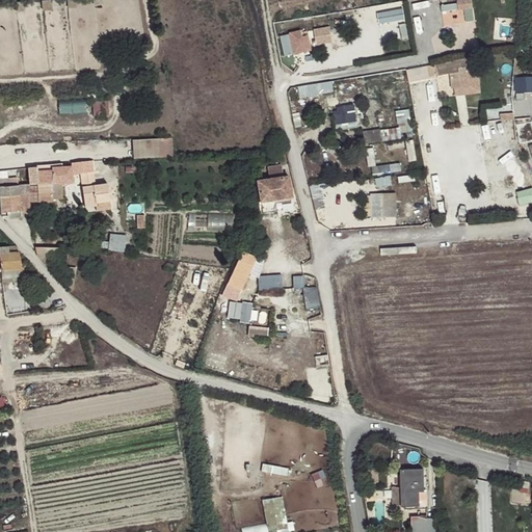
[(463,0),(444,3),(447,20),(464,17),(463,10),(466,9),(463,0)]
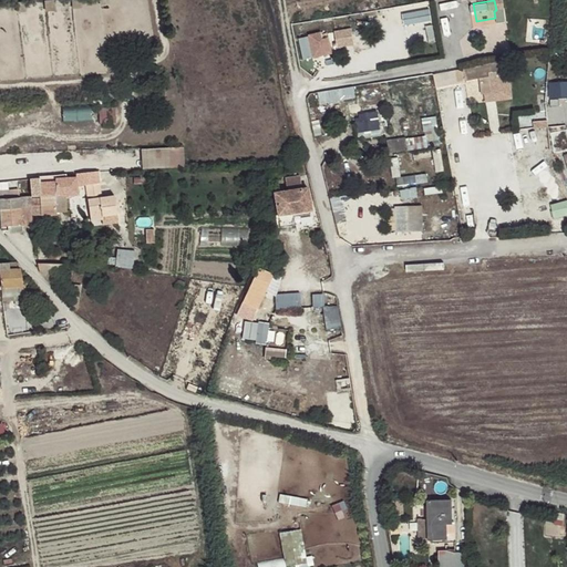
[(403,12),(405,24),(432,20),(430,8),(403,12)]
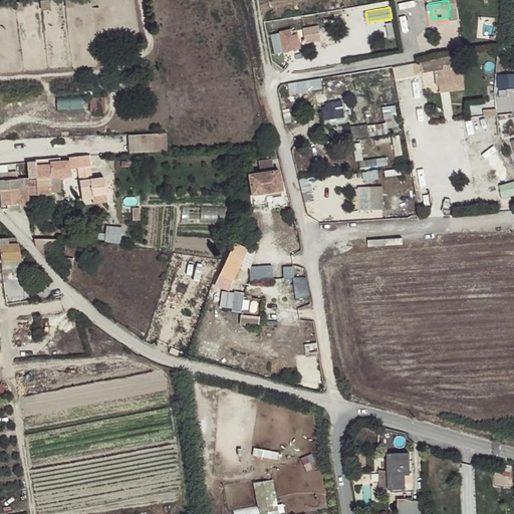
[(321,24),(306,25),(307,41),(323,40),(321,24)]
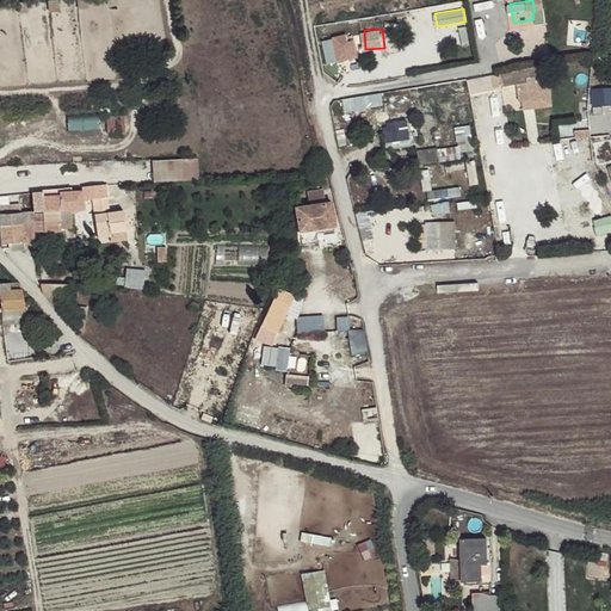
[(321,37),(326,59),(334,57),(331,36),(321,37)]
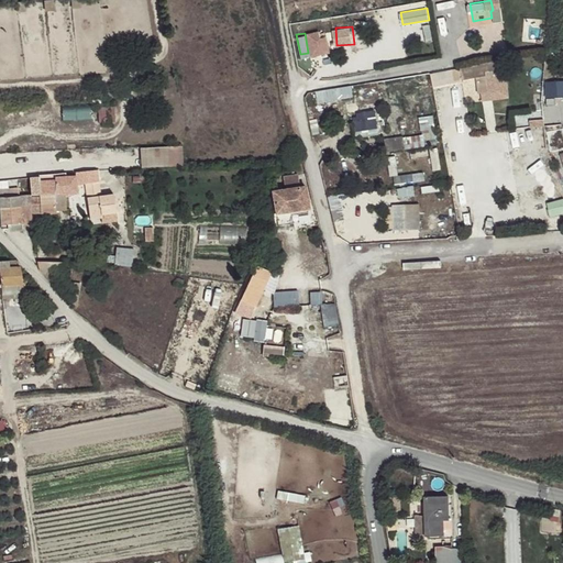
[(508,61),(463,64),(464,78),(479,77),(481,99),(510,98),(508,61)]
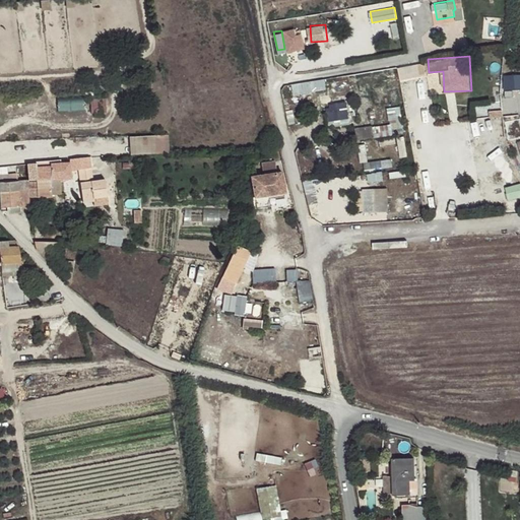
[(427,63),(399,65),(401,78),(428,75),(427,63)]
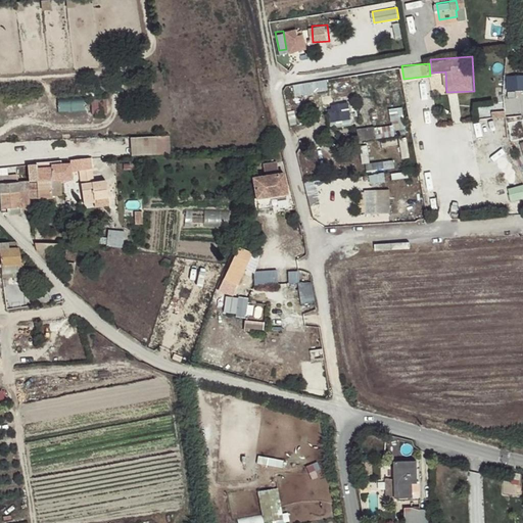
[(522,90),(522,74),(509,74),(509,90),(522,90)]
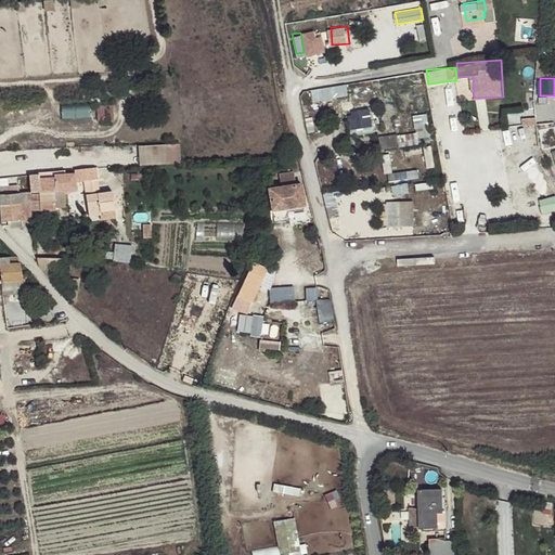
[(313,88),(314,100),(350,95),(349,84),(313,88)]
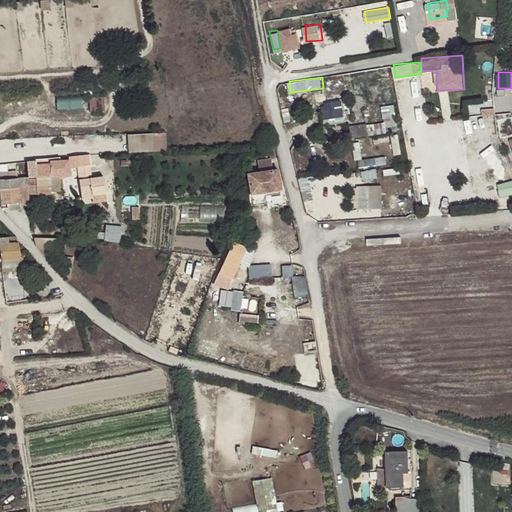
[(60,95),(59,106),(84,107),(84,96),(60,95)]
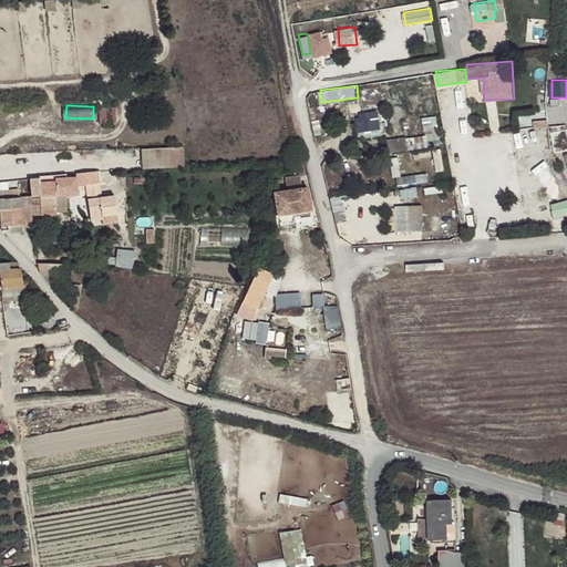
[(380,120),(370,121),(373,136),(382,135),(380,120)]
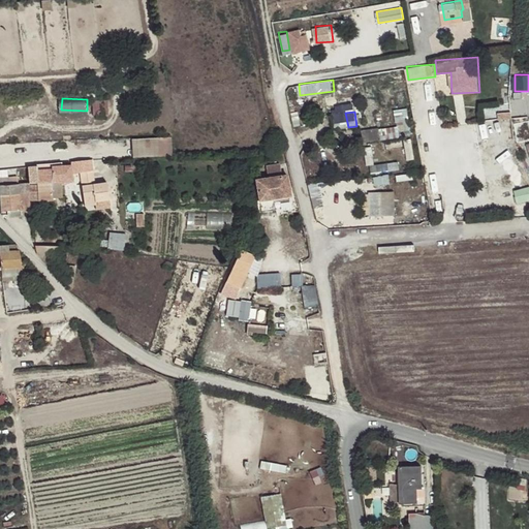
[(398,127),(379,130),(381,139),(409,135),(406,112),(395,113),(398,127)]
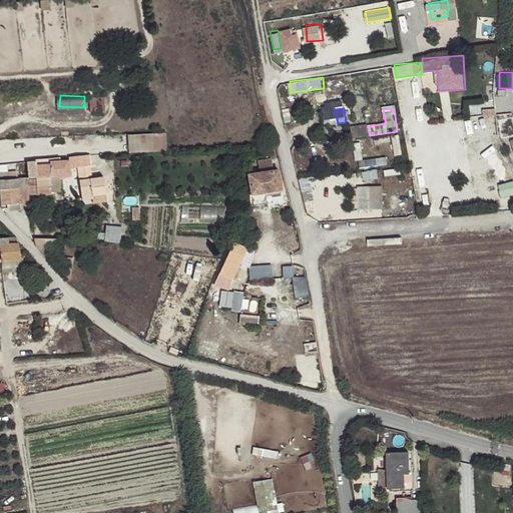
[(168,132),(130,134),(130,152),(169,150),(168,132)]
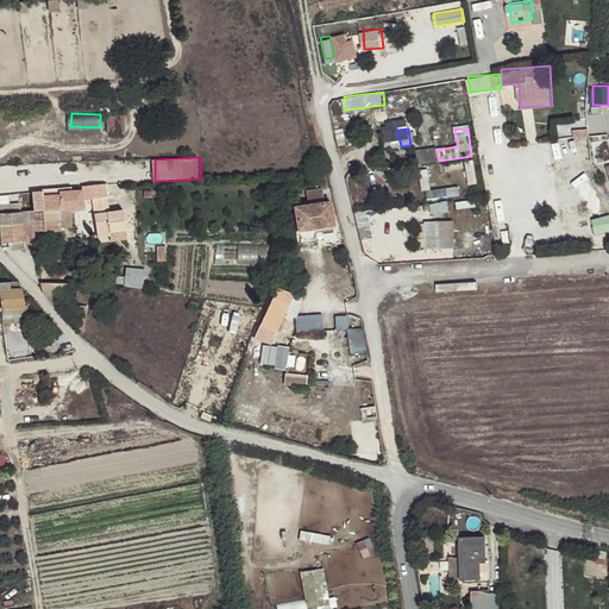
[(106,190),(105,184),(95,184),(73,187),(73,192),(73,195),(106,190)]
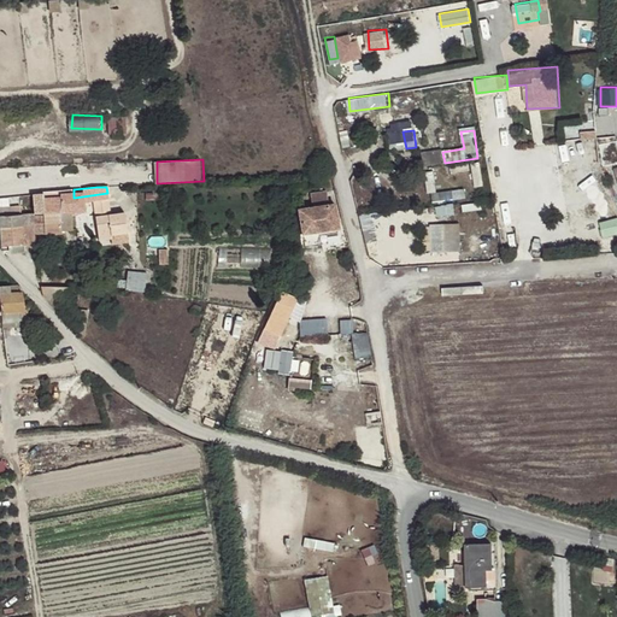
[(434,191),(434,200),(468,198),(466,188),(434,191)]
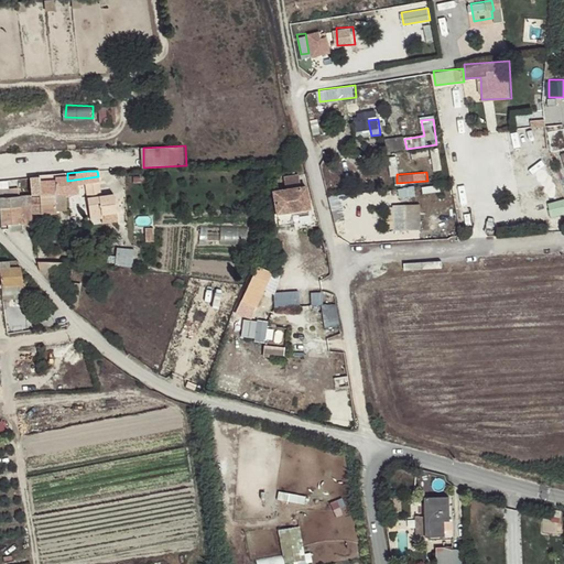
[(44,195),(44,175),(39,175),(30,177),(31,188),(31,196),(32,214),(41,214),(41,221),(56,220),(55,212),(65,210),(65,195),(44,195)]
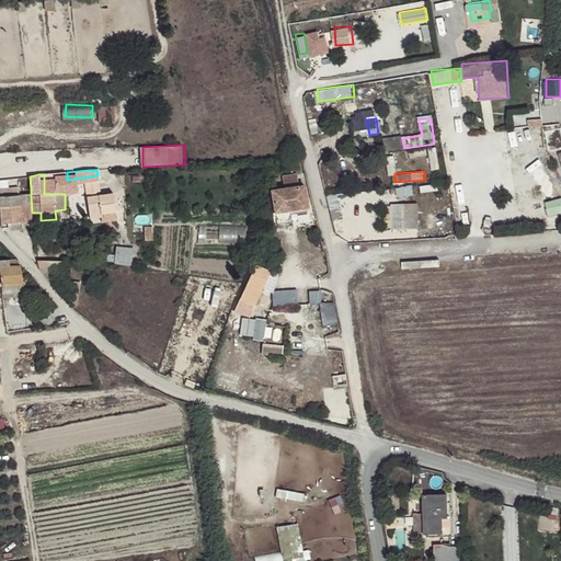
[(46,178),(46,174),(44,174),(44,194),(65,194),(69,194),(68,185),(67,180),(67,176),(57,176),(46,178)]
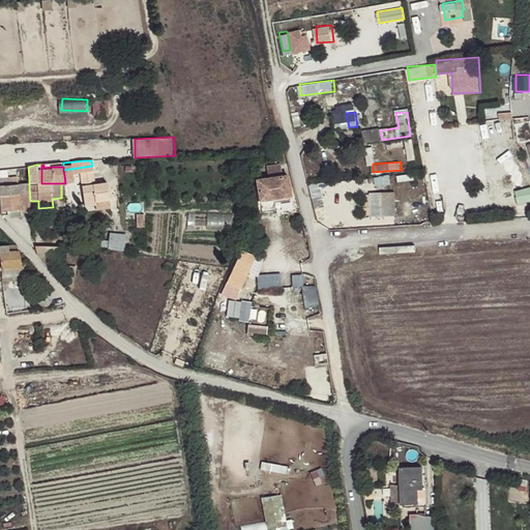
[(81,173),(93,171),(92,166),(63,170),(64,175),(81,173)]
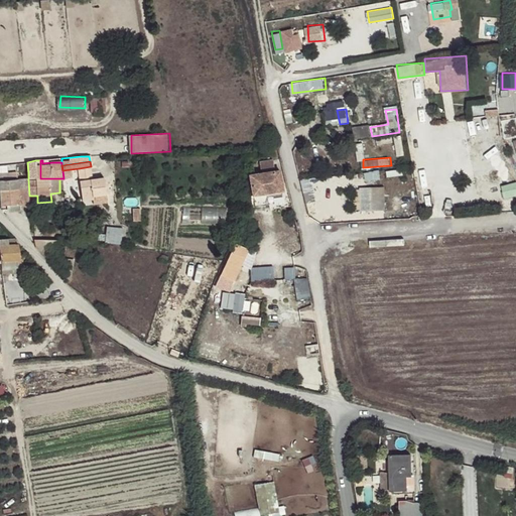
[(267,195),(282,192),(279,171),(274,172),(272,161),(259,163),(260,174),(251,176),(255,208),(269,206),(267,195)]
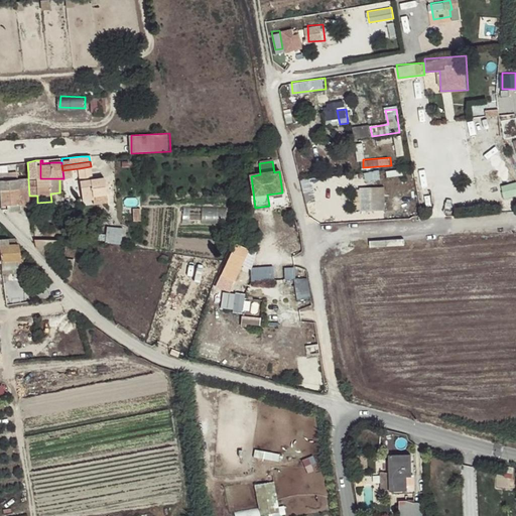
[(106,196),(104,177),(92,179),(91,166),(79,168),(83,201),(95,200),(94,197),(106,196)]
